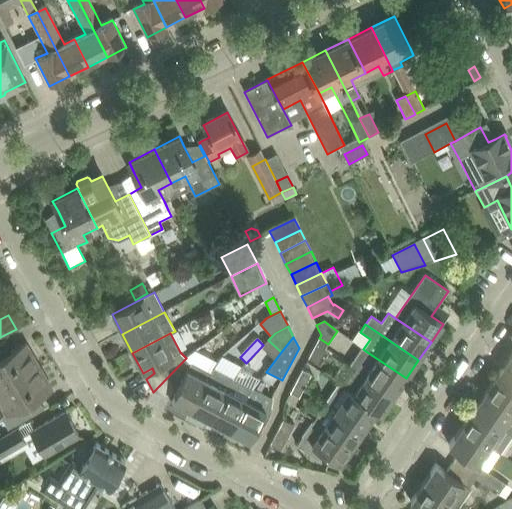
[(0,390),(39,368),(26,345),(6,357),(0,346),(5,343),(5,342),(0,344),(0,390)]
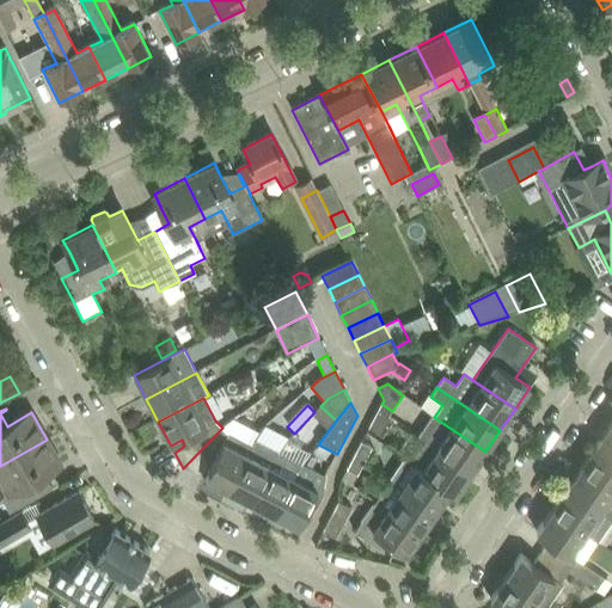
[(378,411),(369,429),(378,435),(389,417),(385,415),(378,411)]
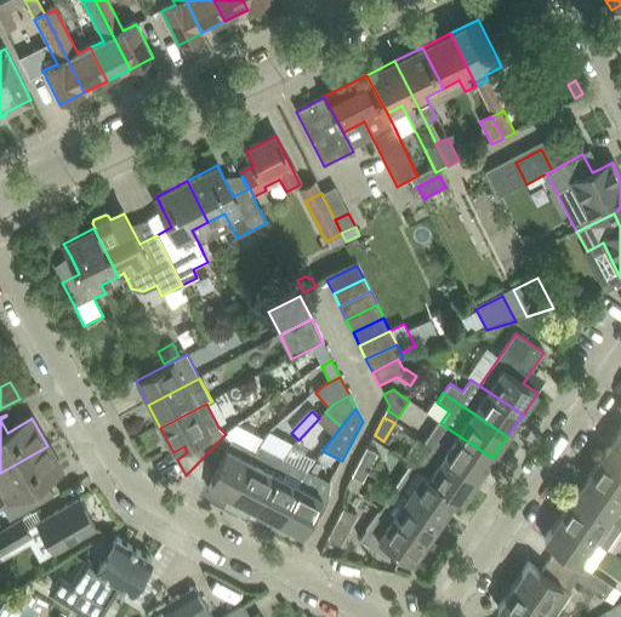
[(445,427),(431,447),(478,480),(493,458),(445,427)]
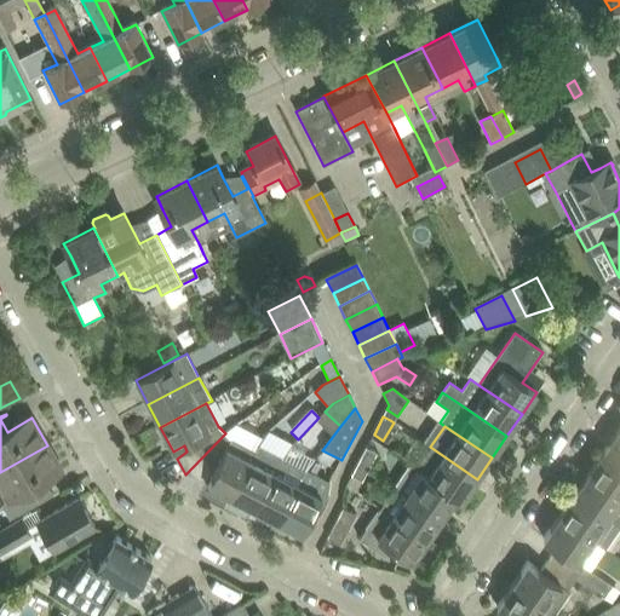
[(619,432),(618,431),(603,453),(619,464),(619,432)]
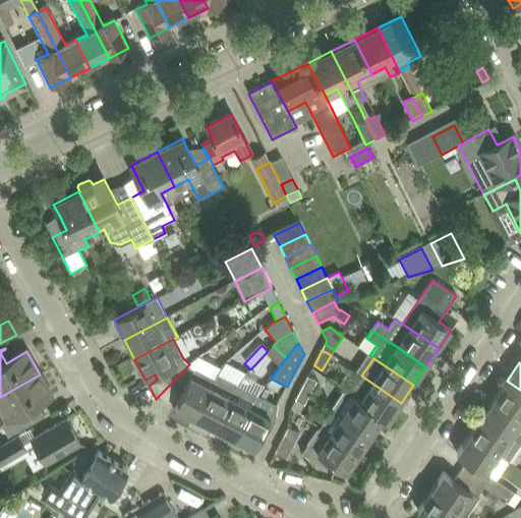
[(189,364),(156,399),(168,405),(175,397),(179,399),(174,408),(194,419),(211,388),(215,381),(194,369),(189,364)]
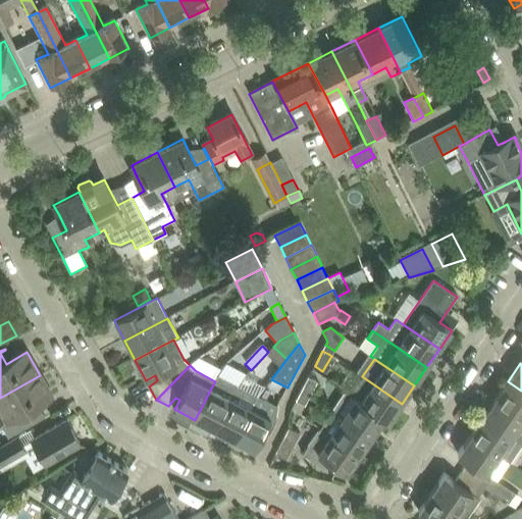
[(211,388),(195,420),(214,429),(230,399),(237,386),(238,385),(244,377),(246,375),(226,365),(218,375),(215,381),(211,388)]
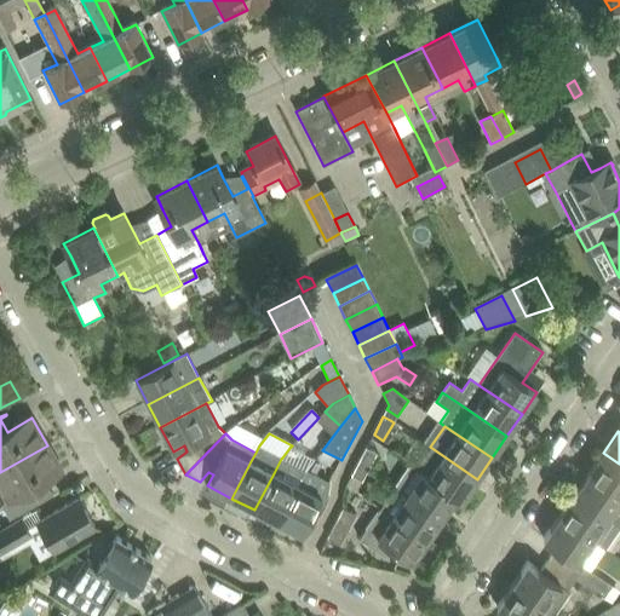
[(47,445),(0,472),(0,489),(7,502),(1,506),(10,520),(53,495),(52,495),(46,499),(39,485),(63,472),(47,445)]
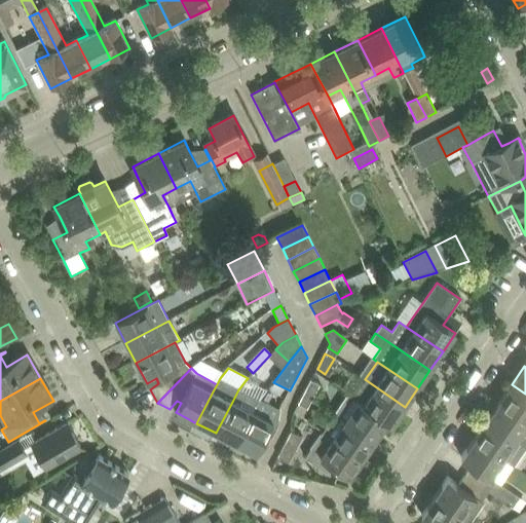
[(365,379),(353,398),(364,405),(363,405),(387,422),(392,426),(405,407),(365,379)]
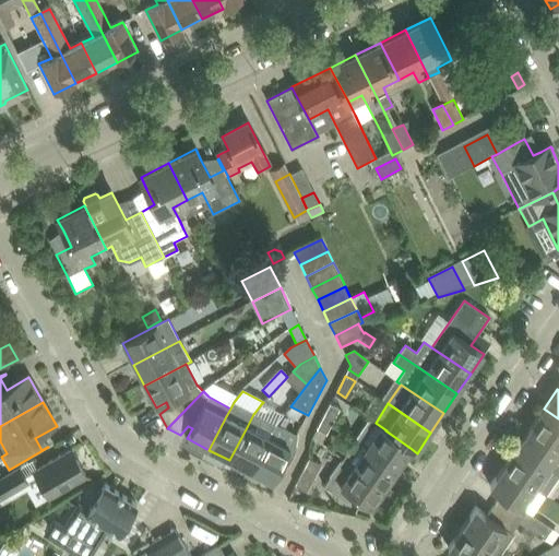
[(247,427),(229,460),(251,471),(269,438),(272,432),(283,416),(261,404),(254,413),(253,414),(247,427)]
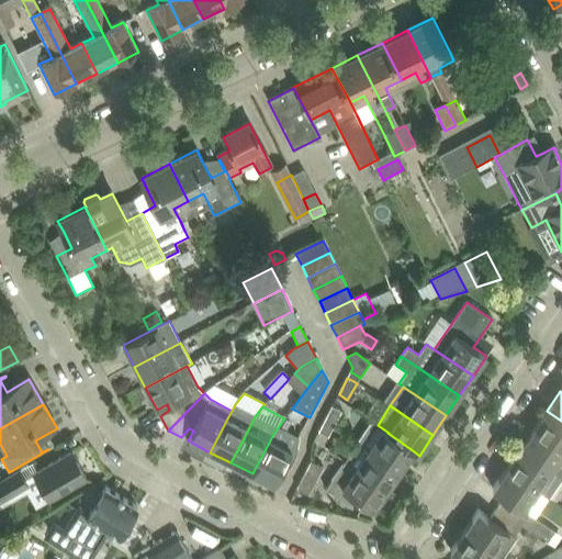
[(333,407),(325,420),(335,425),(341,412),(333,407)]
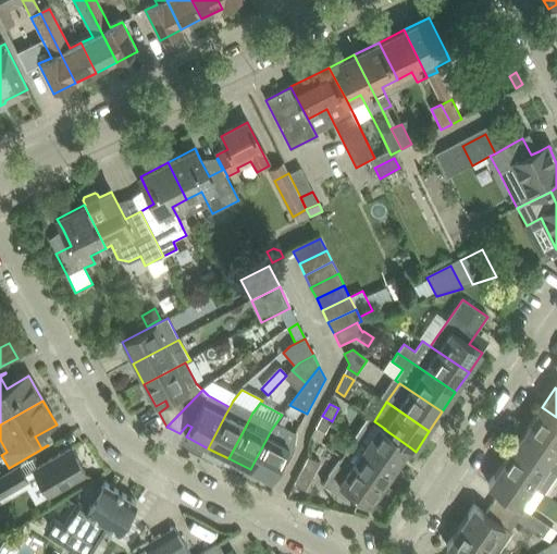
[(556,417),(542,407),(529,427),(556,446),(556,417)]
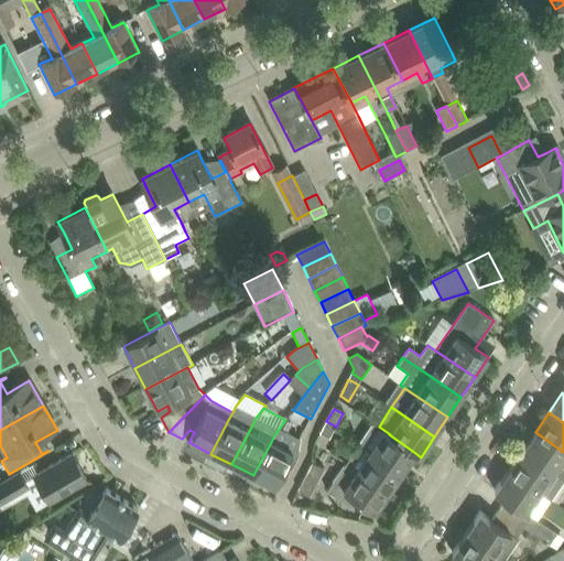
[(326,421),(320,434),(329,440),(336,427),(326,421)]
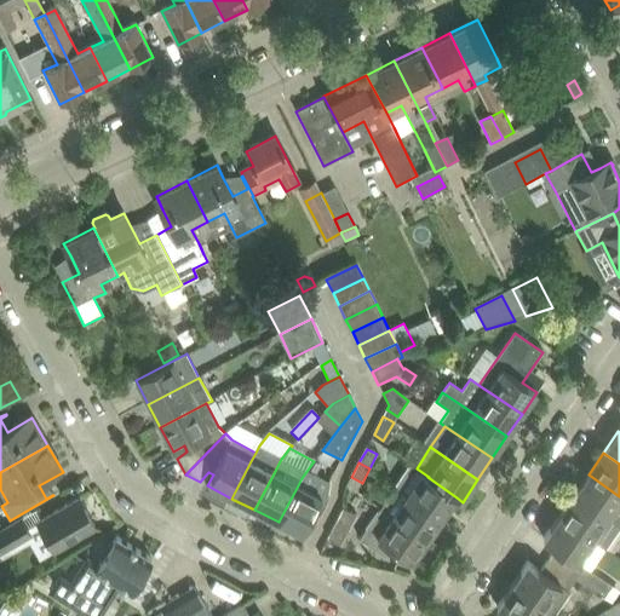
[(442,518),(457,498),(428,477),(429,477),(417,468),(411,465),(395,487),(442,518)]
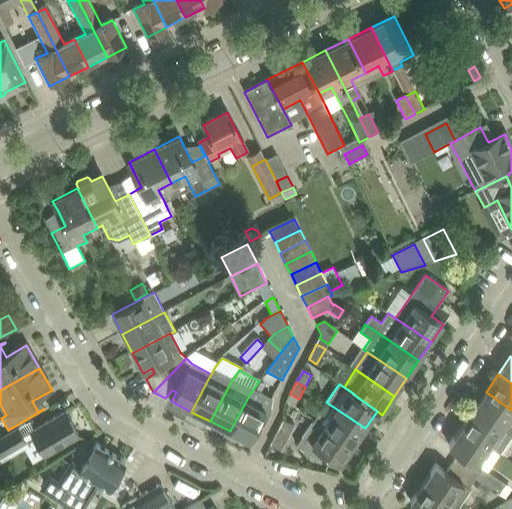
[(511,410),(486,392),(474,410),(502,430),(511,436),(511,434),(511,410)]
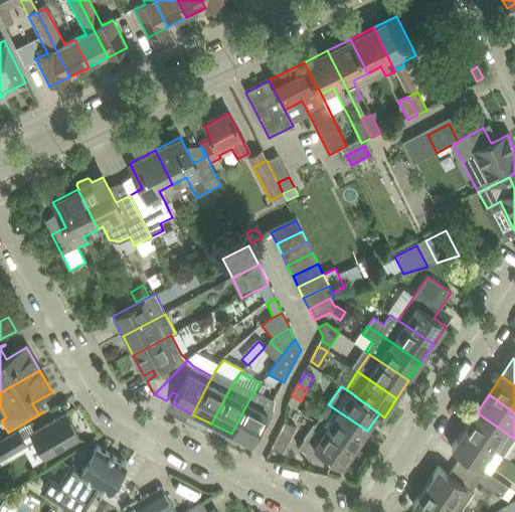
[(247,403),(231,434),(250,444),(260,425),(267,430),(272,418),(267,415),(268,413),(247,403)]
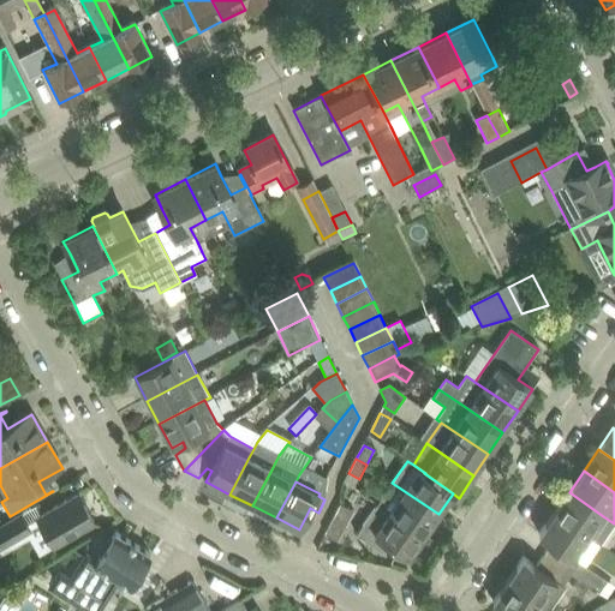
[(392,483),(377,504),(389,513),(424,535),(439,514),(392,483)]
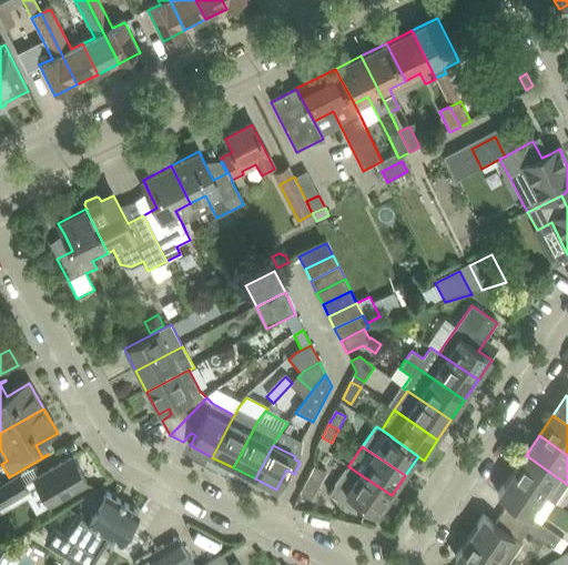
[(526,455),(513,475),(544,497),(554,504),(567,484),(557,477),(526,455)]
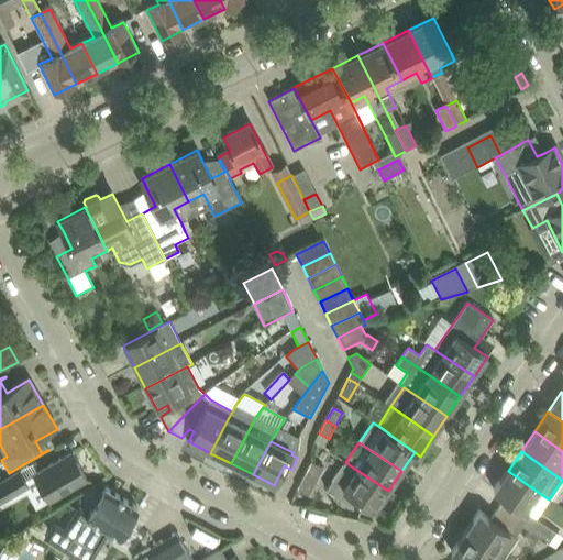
[(72,454),(53,465),(34,476),(48,503),(87,481),(72,454)]
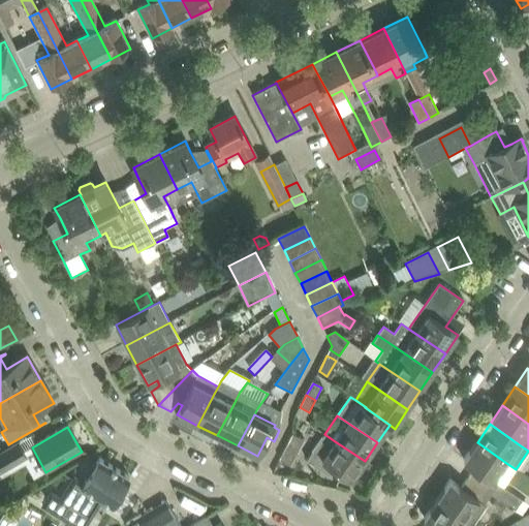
[(292,434),(279,460),(290,466),(304,440),(292,434)]
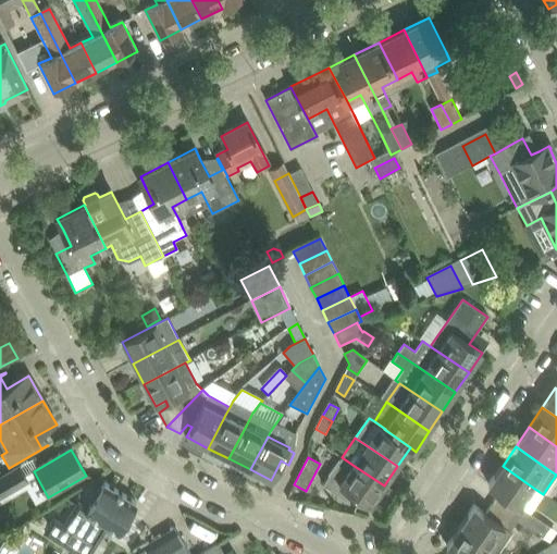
[(353,465),(342,457),(323,485),(346,502),(351,493),(370,506),(384,485),(353,465)]
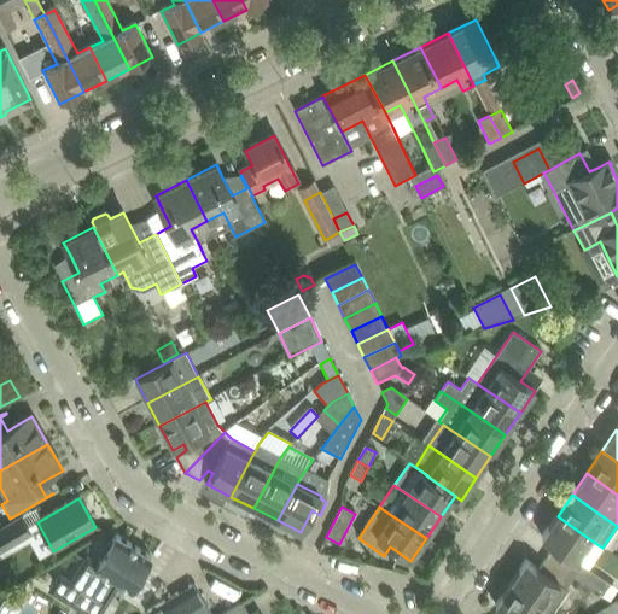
[(0,551),(30,534),(21,516),(3,527),(0,527),(0,551)]
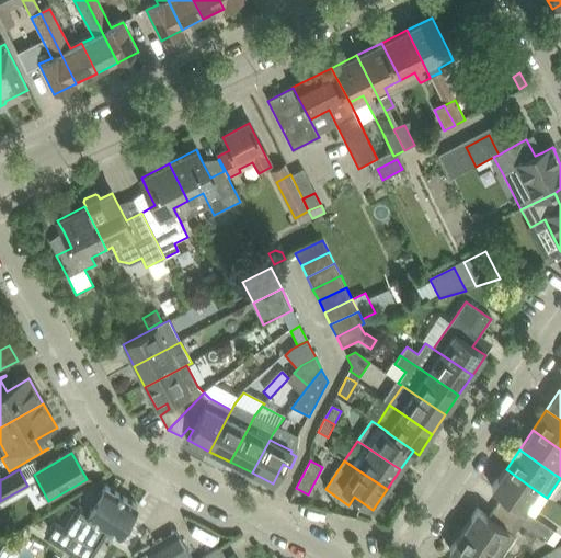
[(503,498),(496,508),(522,525),(524,526),(530,532),(547,542),(554,531),(534,517),(524,511),(537,491),(506,469),(492,489),(503,498)]
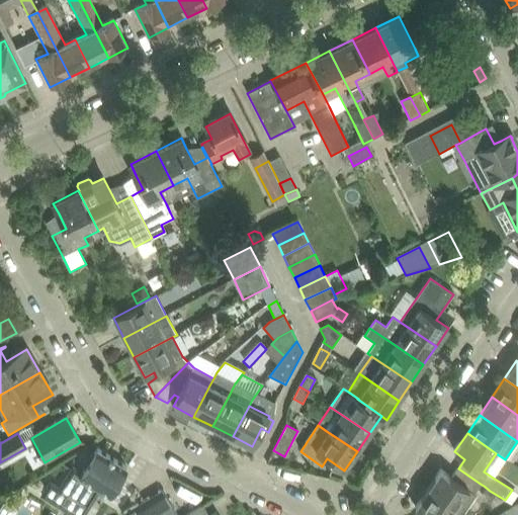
[(50,483),(41,496),(60,507),(68,495),(89,507),(100,490),(109,496),(126,468),(97,450),(95,454),(90,453),(83,465),(85,469),(83,474),(82,474),(73,467),(60,489),(50,483)]
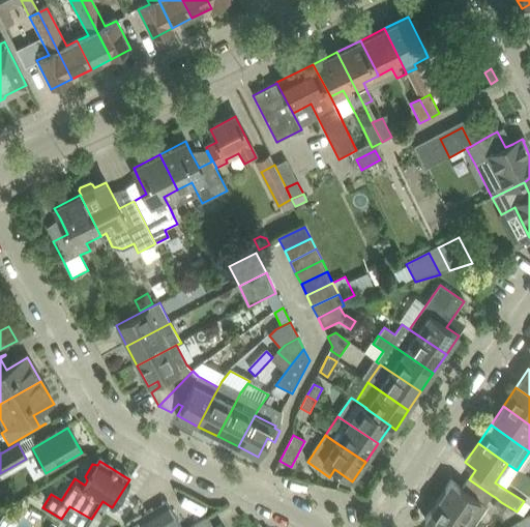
[(504,489),(517,470),(507,464),(495,482),(504,489)]
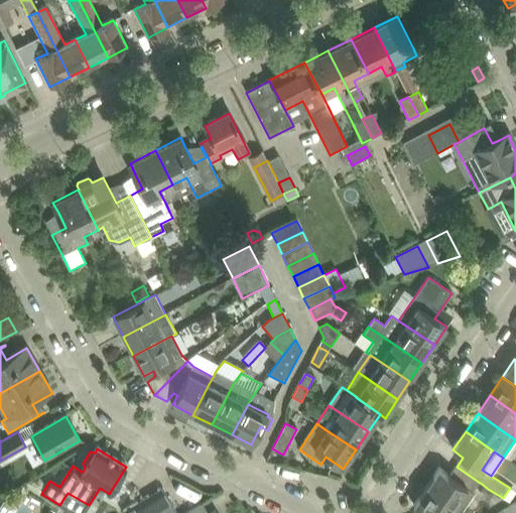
[(438,470),(426,488),(456,508),(463,512),(475,494),(473,492),(480,483),(457,467),(449,477),(438,470)]
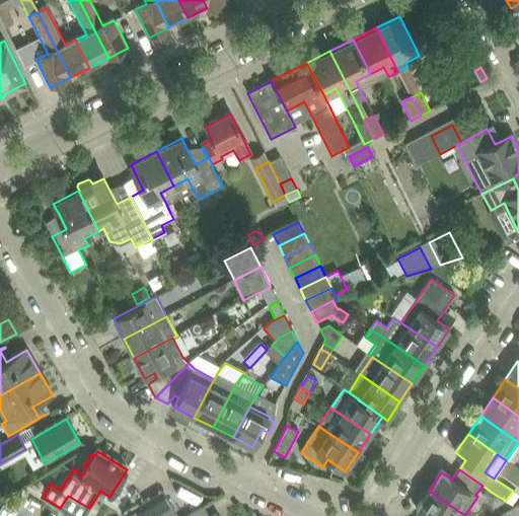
[(485,487),(480,493),(487,497),(491,492),(485,487)]
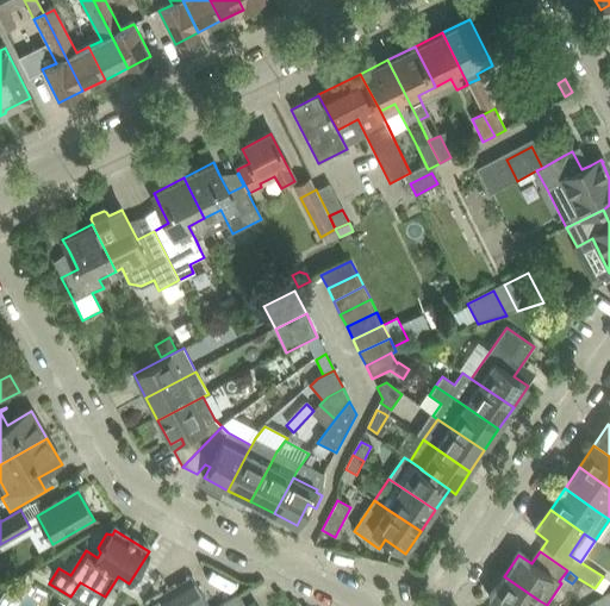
[(535,605),(539,600),(504,576),(489,599),(499,605),(535,605)]
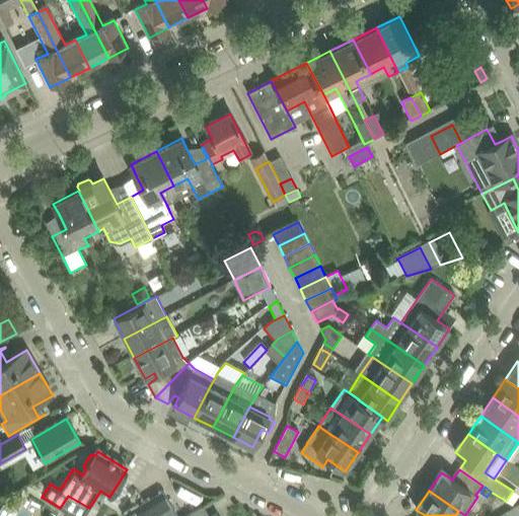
[(518,496),(518,495),(513,491),(506,501),(512,506),(518,496)]
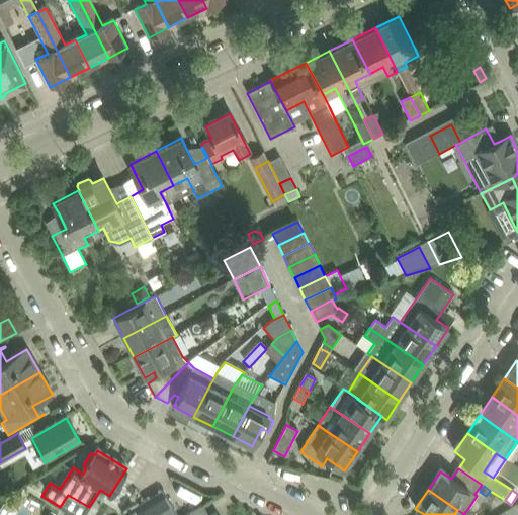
[(162,492),(123,514),(175,514),(162,492)]
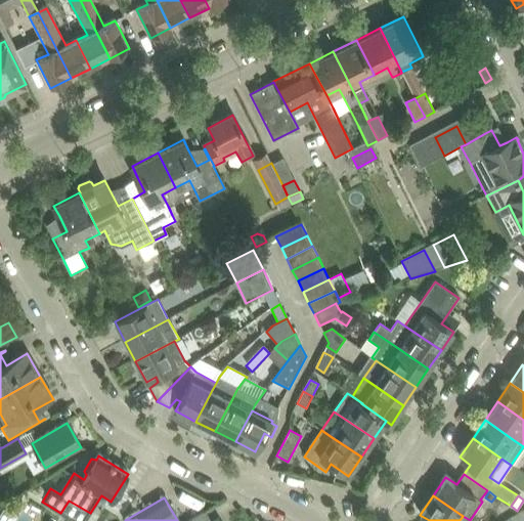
[(523,520),(523,509),(504,520),(523,520)]
